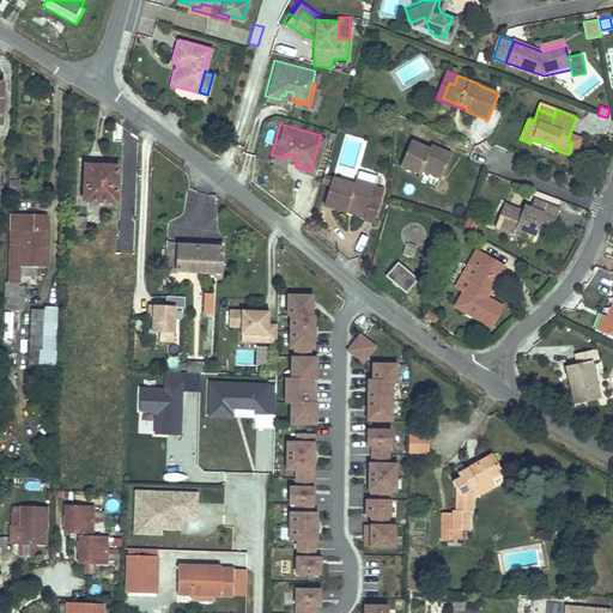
[(575,157),(582,139),(570,134),(568,140),(572,143),(569,155),(575,157)]
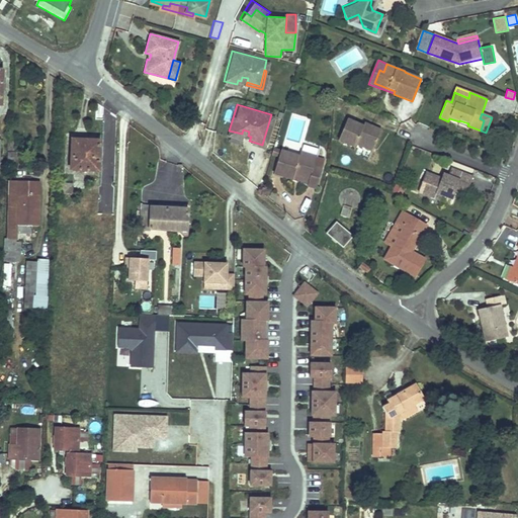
[(234,114),(231,114),(227,130),(226,133),(241,137),(242,134),(229,131),(234,114)]
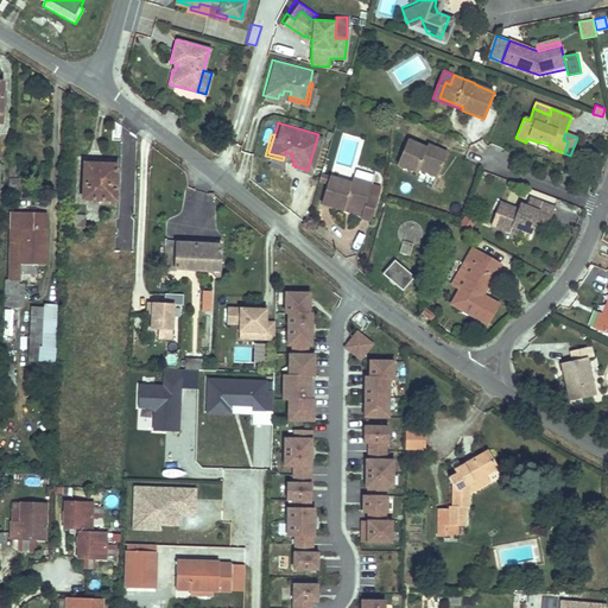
[(410,140),(401,164),(419,170),(420,169),(422,165),(442,172),(449,152),(430,145),(430,146),(410,140)]
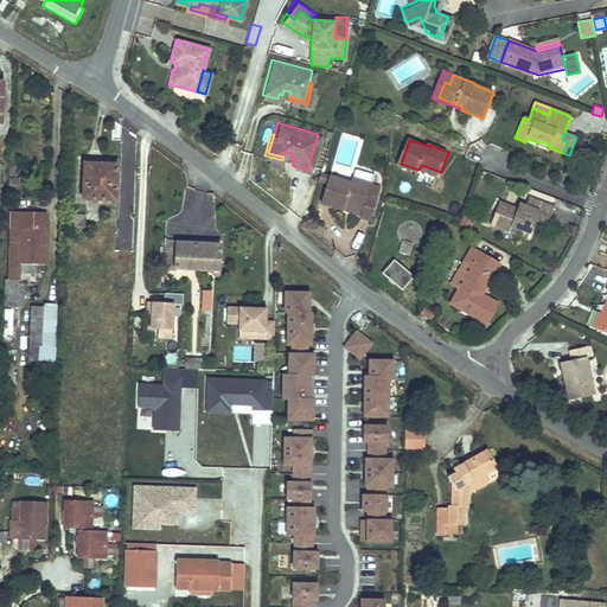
[(421,165),(420,168),(440,176),(441,172),(421,165)]
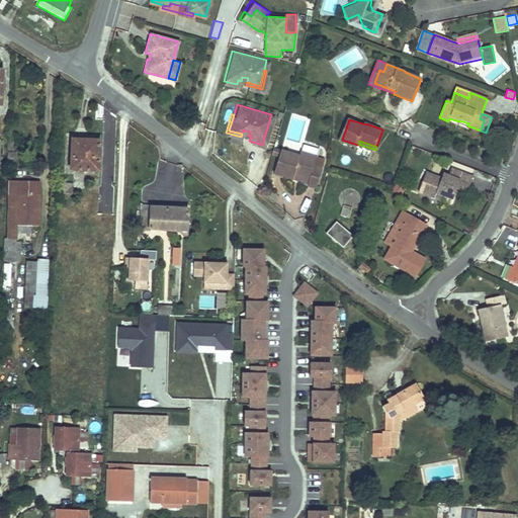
[(89,142),(71,142),(70,172),(99,173),(99,146),(89,146),(89,142)]
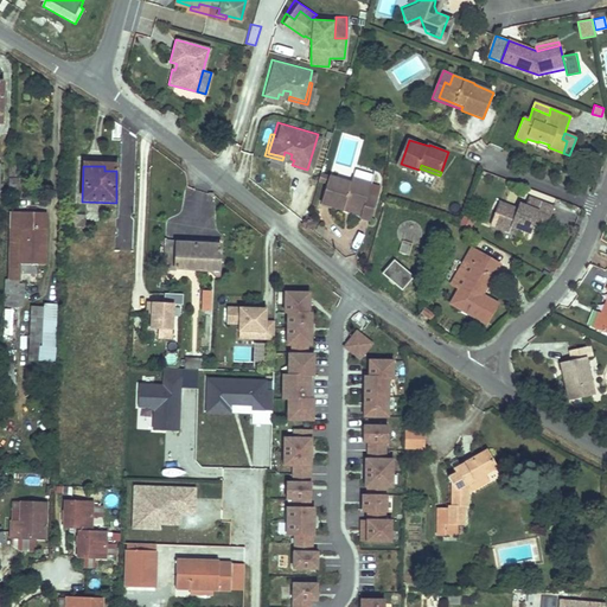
[(332,177),(325,203),(346,209),(346,205),(364,210),(368,197),(369,193),(379,196),(383,185),(372,183),(372,181),(355,177),(352,183),(332,177)]
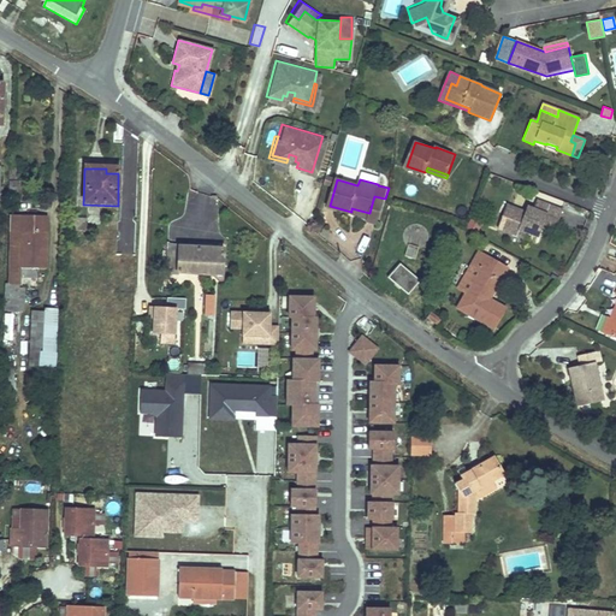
[(385,199),(374,196),(373,200),(369,213),(368,219),(378,223),(385,199)]
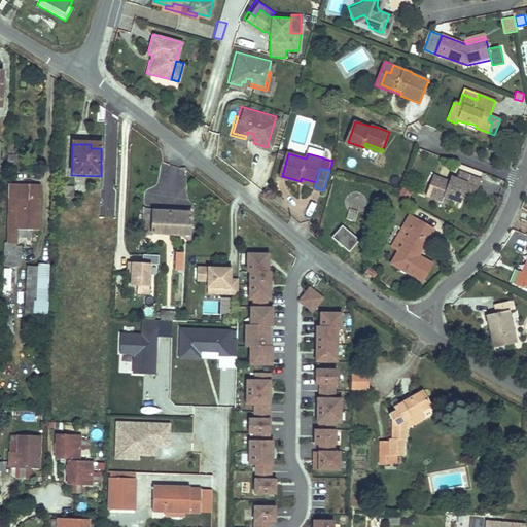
[(449,180),(433,174),(426,195),(443,201),(445,195),(460,201),(464,190),(467,182),(477,185),(480,178),(459,171),(456,178),(451,175),(449,180)]
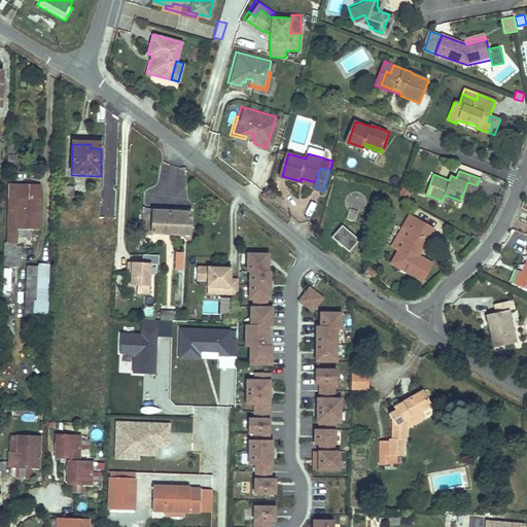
[(477,185),(467,182),(464,190),(473,194),(477,185)]
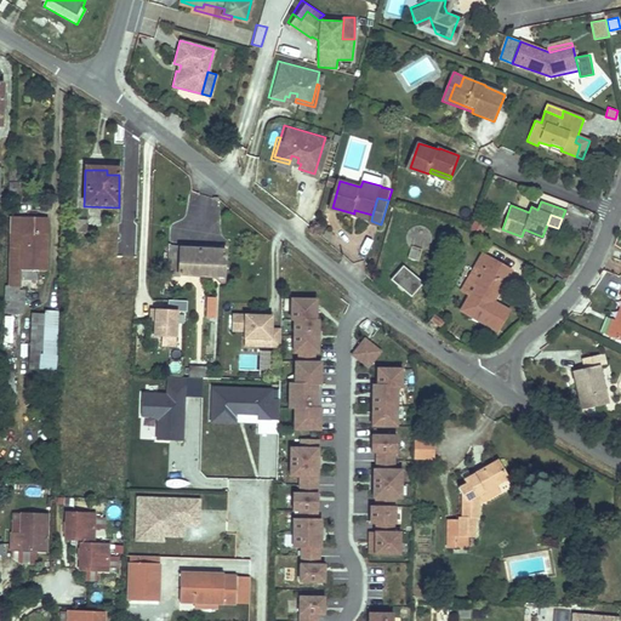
[(5,296),(20,296),(20,280),(36,280),(36,273),(45,273),(49,221),(11,218),(9,284),(6,284),(5,296)]
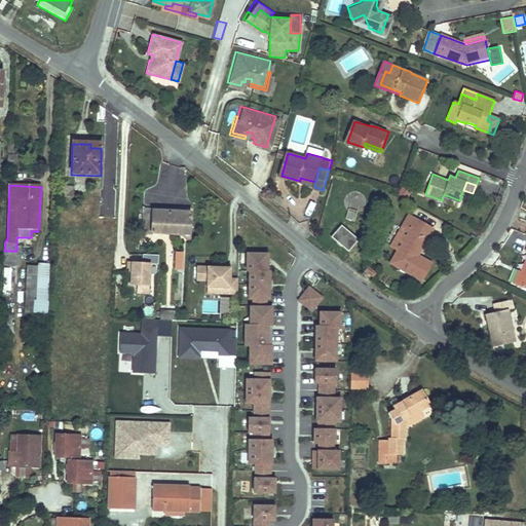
[(347,211),(345,220),(353,222),(355,213),(360,213),(363,211),(365,209),(366,208),(367,205),(368,202),(367,198),(367,196),(364,192),(361,189),(358,188),(354,187),(351,188),(348,189),(346,190),(345,192),(343,195),(342,199),(342,202),(343,207),(346,210),(347,211)]
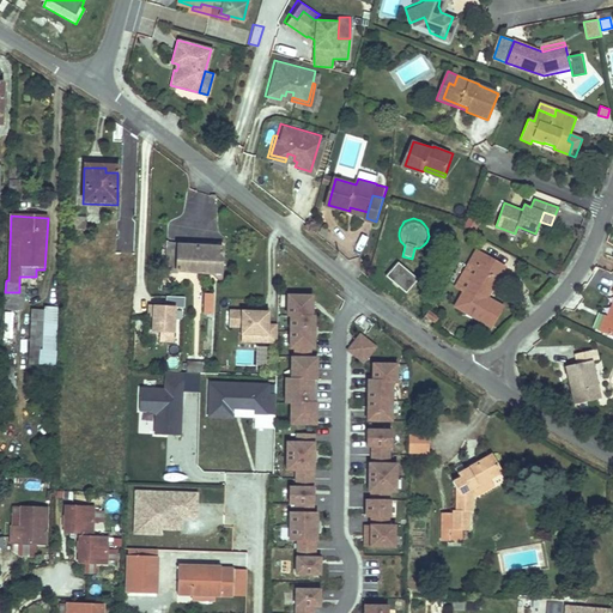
[(83,232),(84,219),(70,219),(70,232),(83,232)]
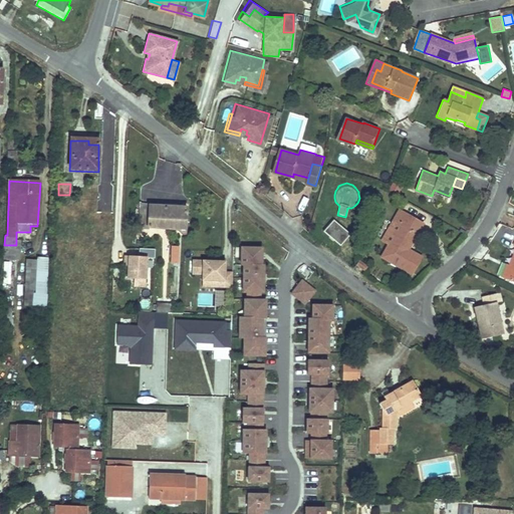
[(396,218),(378,246),(410,265),(419,249),(405,240),(402,239),(404,234),(407,236),(418,217),(397,204),(391,215),(396,218)]
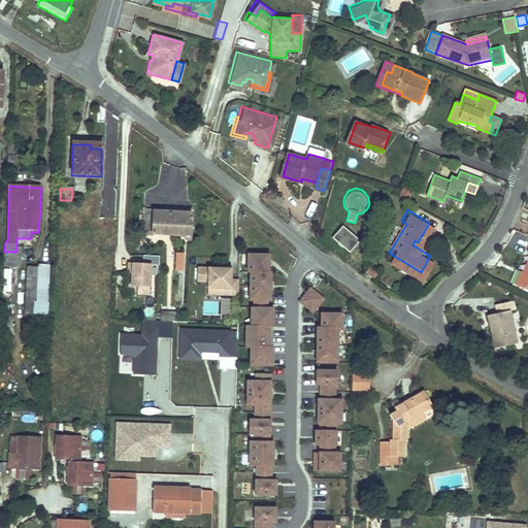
[(156,236),(192,238),(192,220),(178,219),(178,215),(155,215),(155,211),(145,211),(143,239),(155,239),(156,236)]
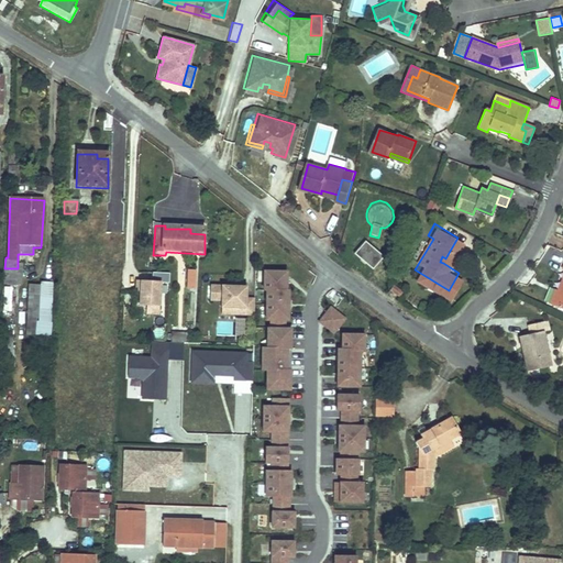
[(385,257),(365,241),(354,254),(375,271),(385,257)]
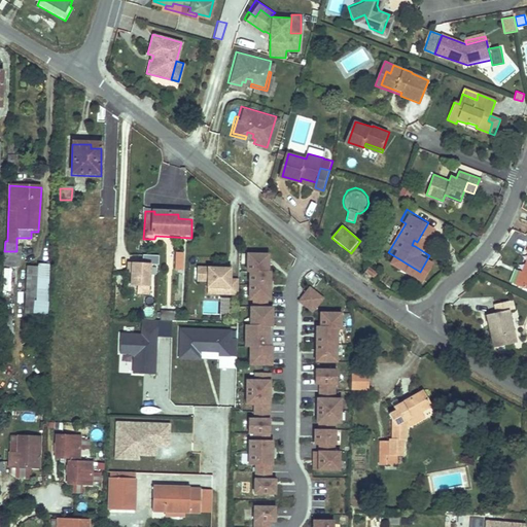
[(526,252),(521,267),(515,282),(526,286),(526,242),(524,250),(526,251),(526,252)]
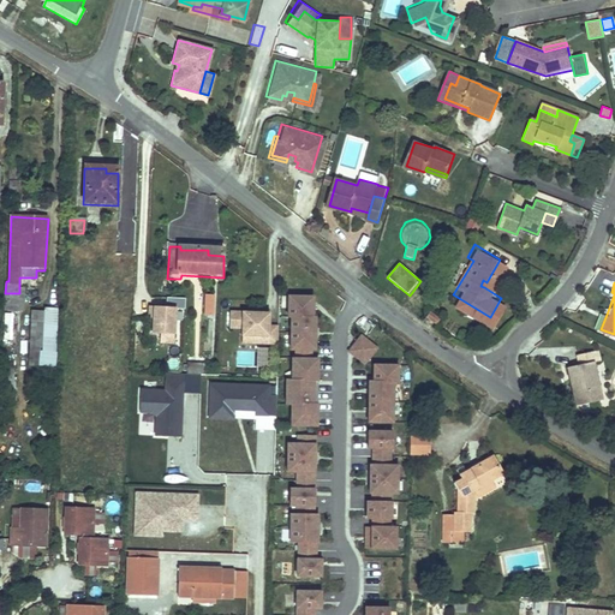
[(90,300),(90,291),(79,291),(79,302),(90,300)]
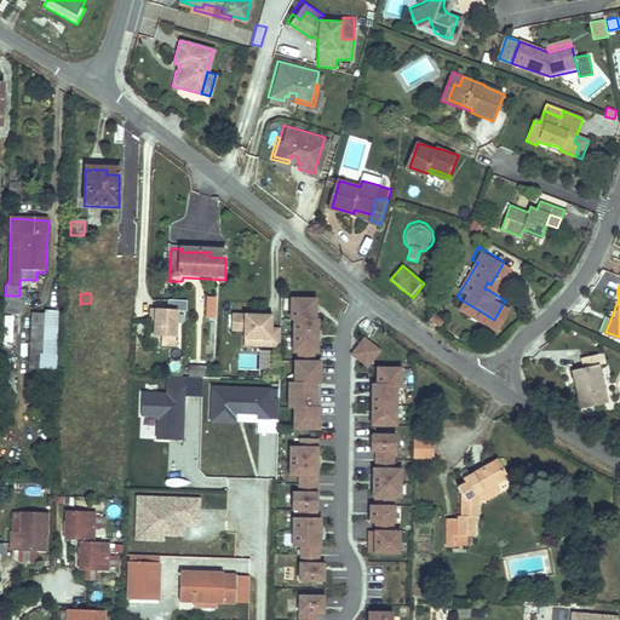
[(24,319),(26,297),(19,296),(5,296),(4,319),(7,319),(21,319),(24,319)]
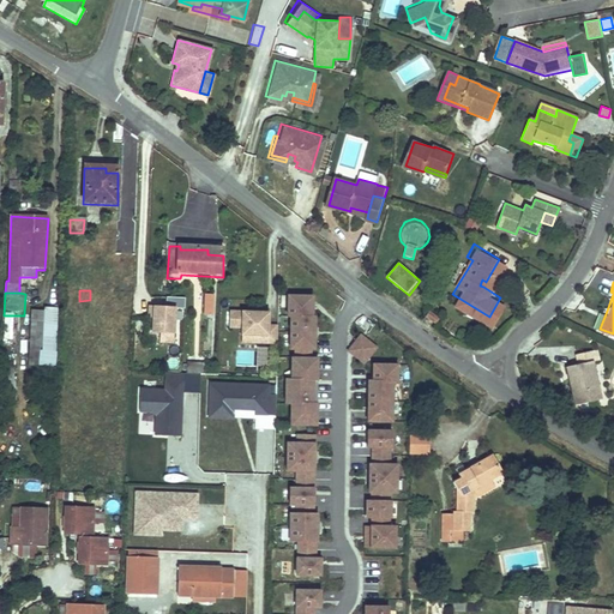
[(178,318),(178,308),(185,308),(186,298),(167,298),(167,306),(154,306),(148,306),(148,318),(154,318),(154,332),(160,332),(160,343),(174,343),(174,332),(178,332),(178,318)]
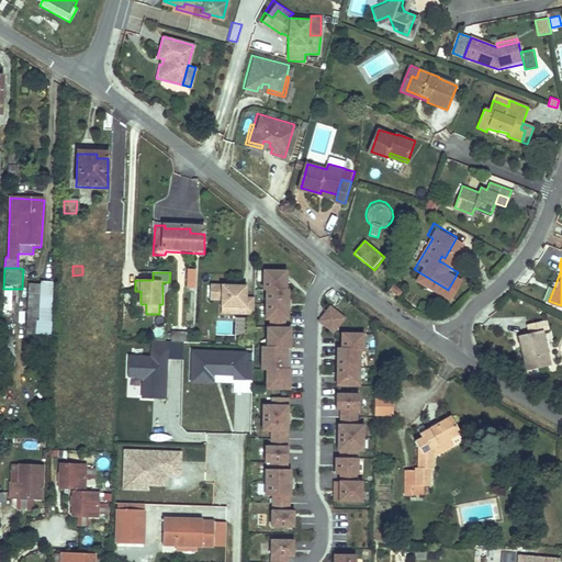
[(291,322),(291,292),(289,292),(289,272),(267,272),(266,292),(269,292),(268,322),(273,322),(273,330),(270,329),(270,339),(274,339),(274,349),(269,349),(269,361),(265,361),(265,372),(269,372),(274,372),(273,382),(269,382),(269,392),(292,392),(293,371),(284,371),(285,350),(293,350),(293,330),(288,330),(288,322),(291,322)]
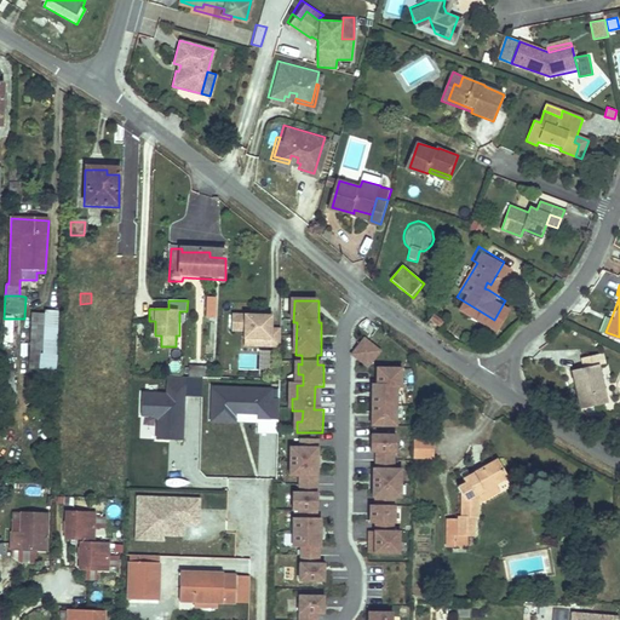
[(55,369),(58,310),(45,310),(45,314),(33,314),(30,368),(55,369)]
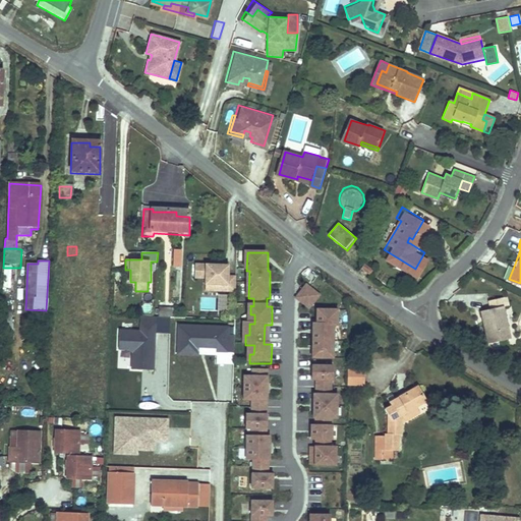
[(509,279),(515,264),(511,263),(506,278),(509,279)]
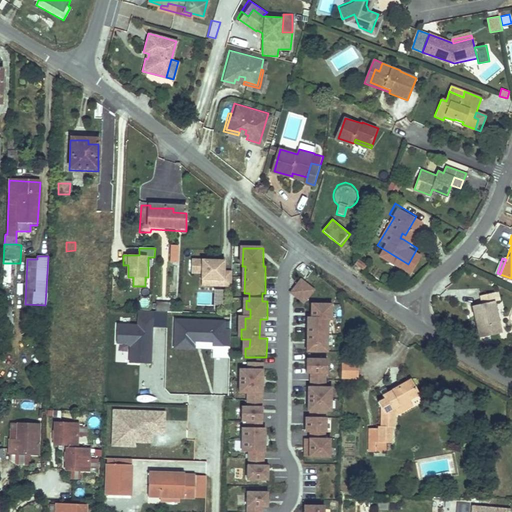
[(192,273),(202,274),(201,286),(231,287),(231,271),(225,271),(226,260),(192,259),(192,273)]
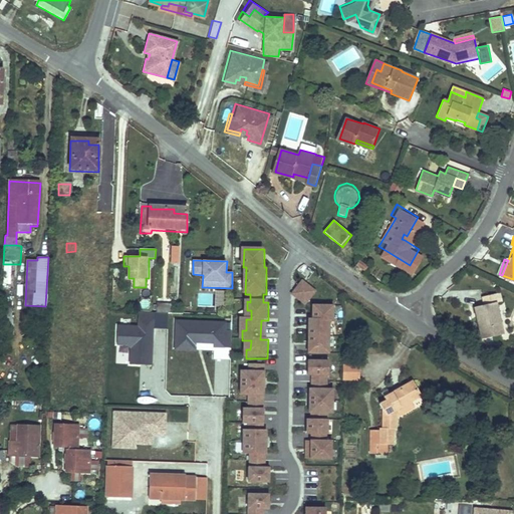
[(365,267),(358,262),(355,266),(362,271),(365,267)]
